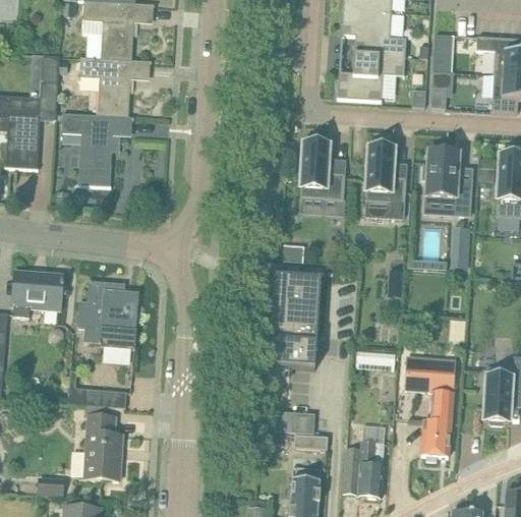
[(104,1),(84,0),(82,33),(102,35),(101,58),(131,60),(133,16),(153,17),(153,6),(155,6),(155,4),(134,3),(134,4),(104,2),(104,1)]
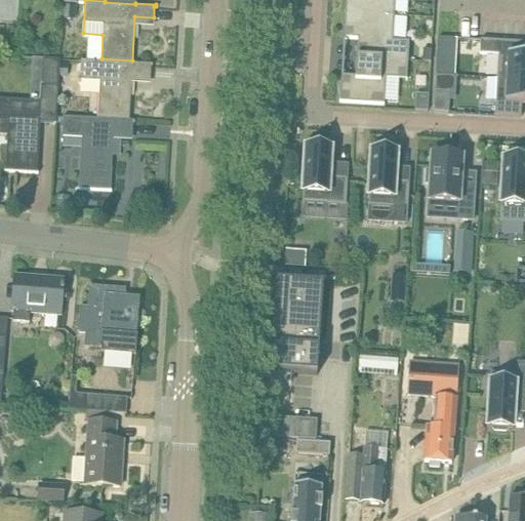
[(345,0),(345,9),(394,12),(394,0),(345,0)]
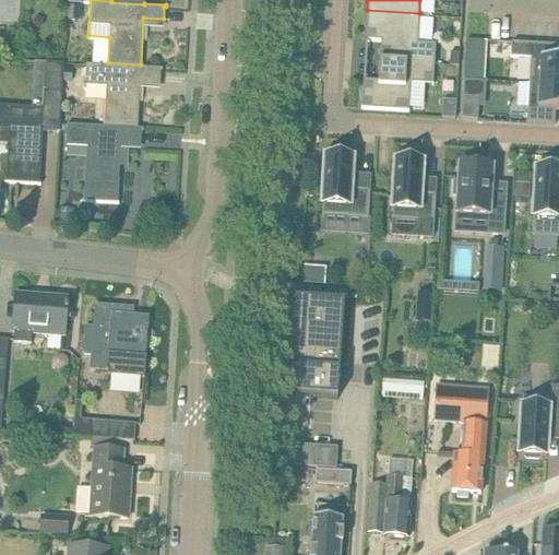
[(69,1),(67,16),(80,18),(81,2),(69,1)]
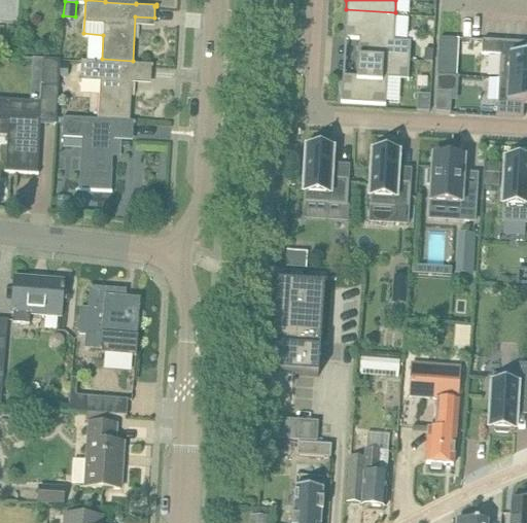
[(394,37),(395,12),(346,9),(345,35),(359,35),(358,55),(409,58),(411,38),(394,37)]
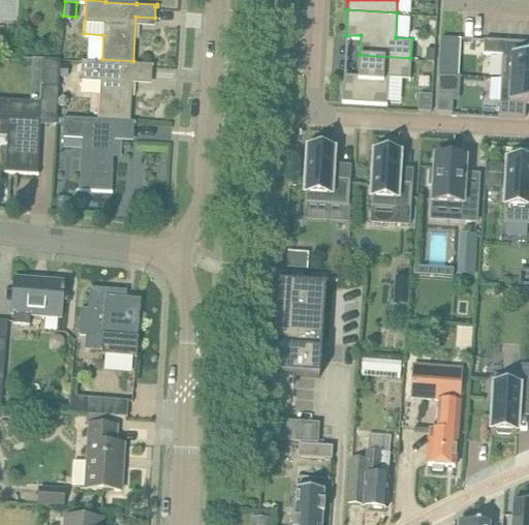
[(0,44),(8,45),(9,30),(0,29),(0,44)]
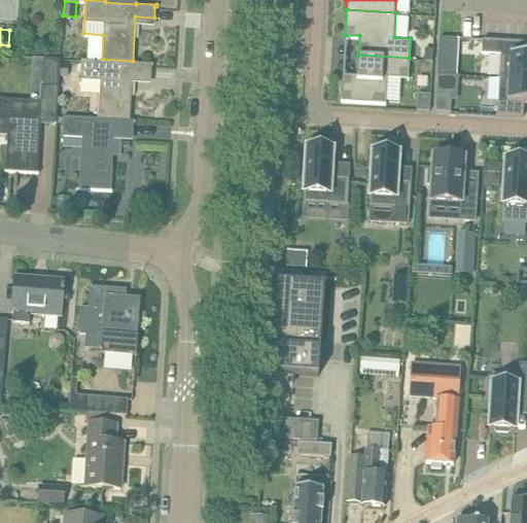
[(438,36),(436,73),(457,74),(459,37),(438,36)]
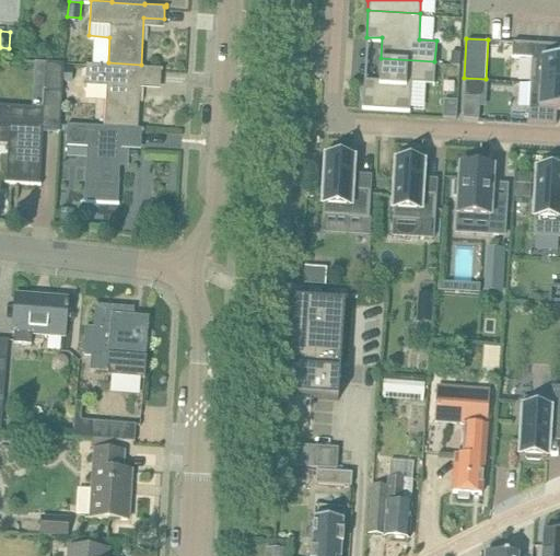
[(559,55),(559,56),(559,44),(559,42),(512,38),(512,54),(532,55),(529,80),(559,81),(559,55)]
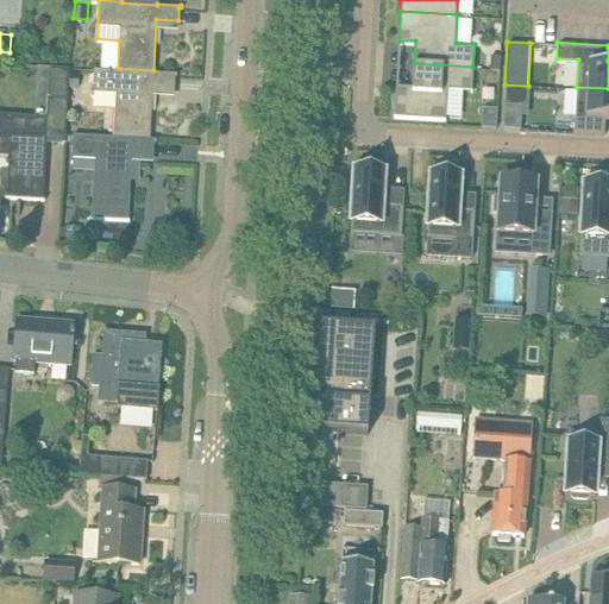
[(490,67),(500,68),(501,54),(490,52),(490,67)]
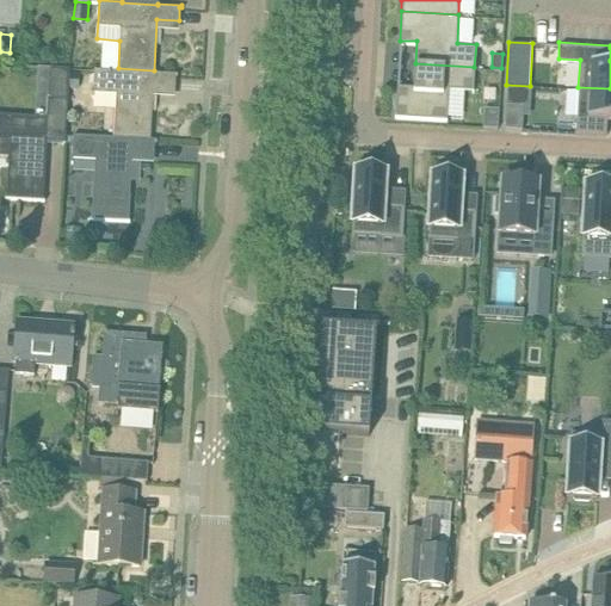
[(473,88),(474,67),(415,63),(414,85),(396,84),(395,115),(446,118),(449,87),(473,88)]
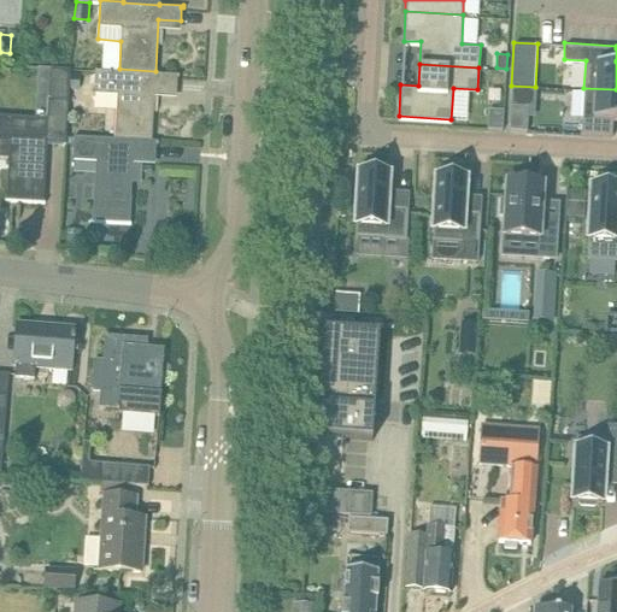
[(0,112),(0,136),(11,137),(10,145),(9,172),(7,196),(5,196),(5,198),(45,200),(45,199),(43,198),(47,139),(47,131),(64,133),(63,140),(63,141),(66,142),(66,141),(66,134),(68,118),(70,88),(70,86),(71,71),(71,70),(71,66),(51,66),(47,116),(22,115),(0,112)]
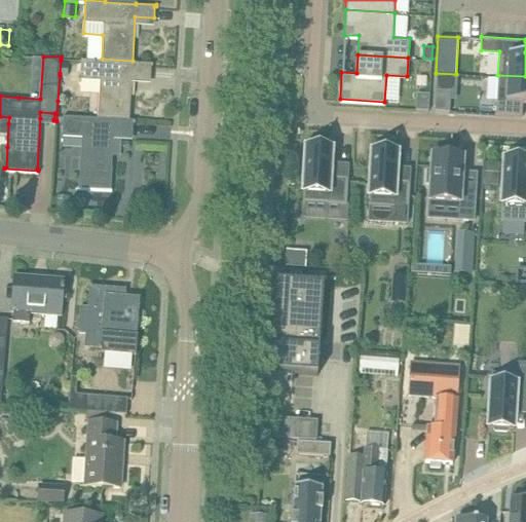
[(100,78),(98,115),(98,117),(129,118),(133,74),(150,75),(151,64),(152,64),(152,62),(133,61),(102,59),(81,57),(80,77),(100,78)]
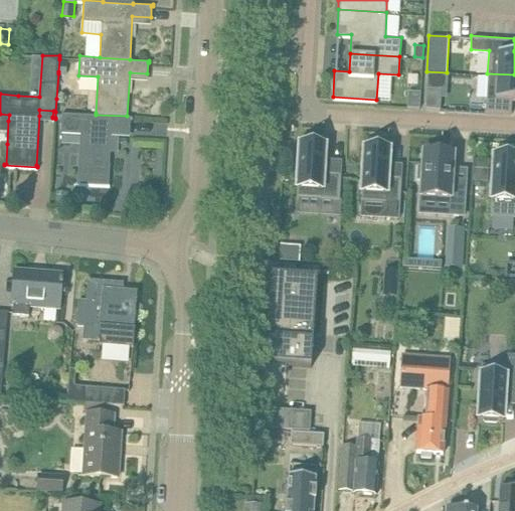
[(59,59),(58,71),(65,72),(66,59),(59,58),(59,59)]
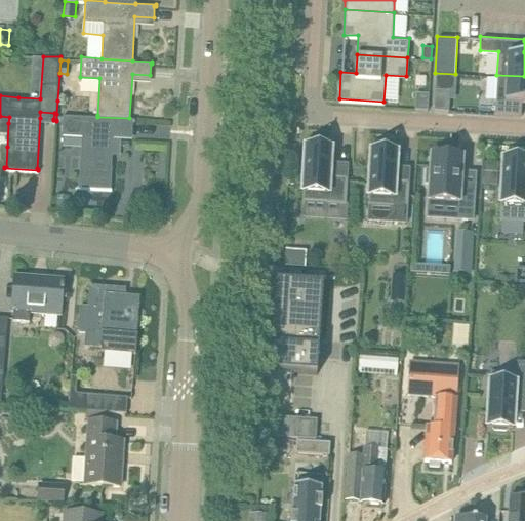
[(435,73),(433,109),(448,109),(448,99),(454,99),(455,74),(435,73)]
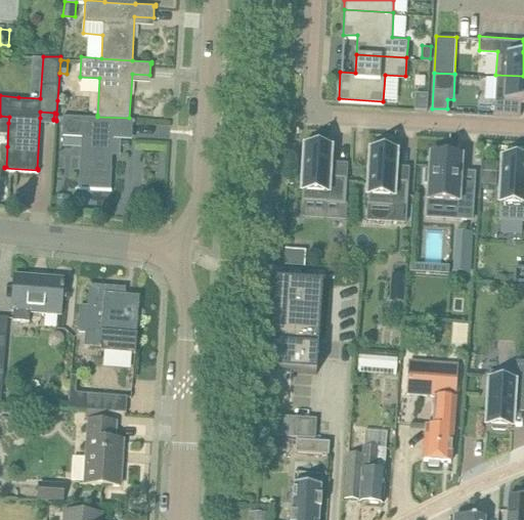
[(523,100),(523,76),(495,75),(493,112),(519,114),(520,100),(523,100)]
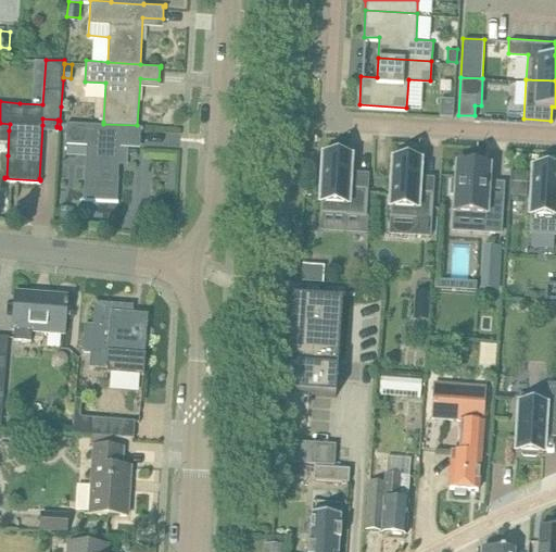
[(440,113),(453,114),(454,97),(441,96),(440,113)]
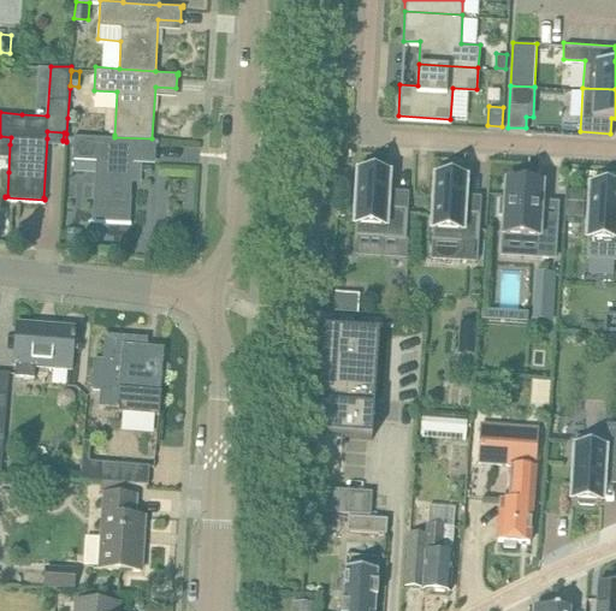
[(158,138),(152,138),(114,137),(114,135),(75,132),(73,156),(96,158),(93,217),(92,217),(92,218),(130,220),(131,219),(129,219),(134,153),(155,154),(155,141),(158,141),(158,138)]
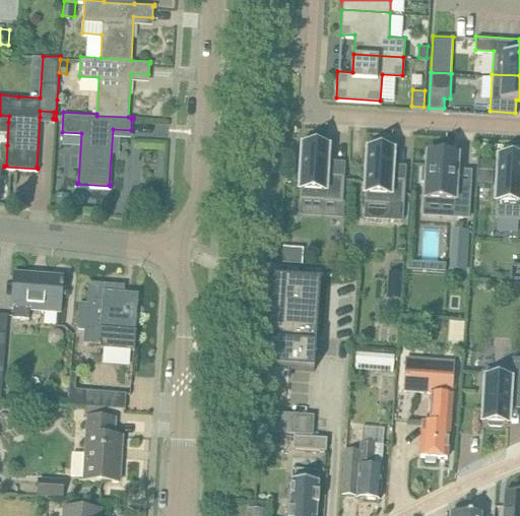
[(307,143),(303,143),(300,196),(341,199),(343,173),(326,172),(328,144),(323,144),(321,141),(310,140),(307,143)]
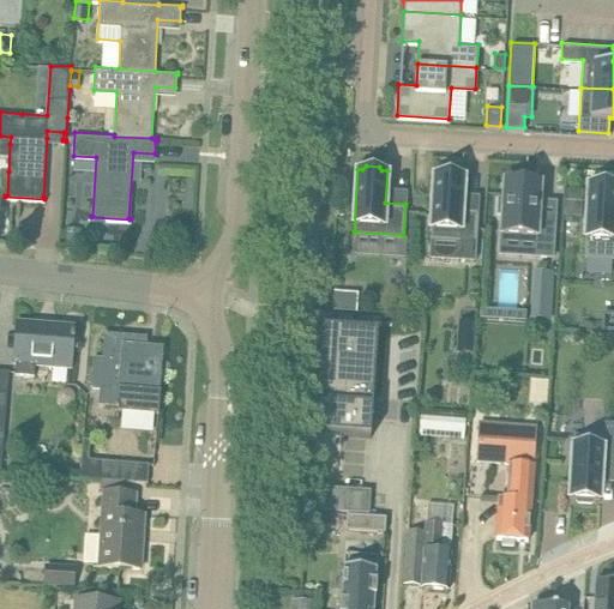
[(475,239),(477,209),(462,207),(464,175),(458,175),(456,172),(443,172),(440,174),(434,174),(431,236),(475,239)]
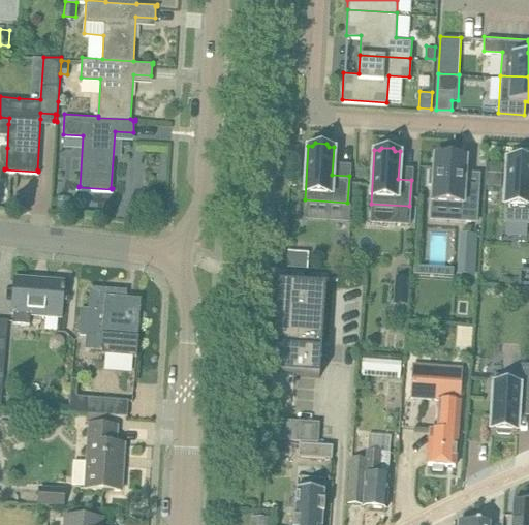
[(428,182),(433,182),(431,199),(462,202),(460,218),(475,219),(477,191),(464,190),(466,156),(452,155),(453,151),(438,150),(437,154),(434,154),(433,167),(429,167),(428,182)]
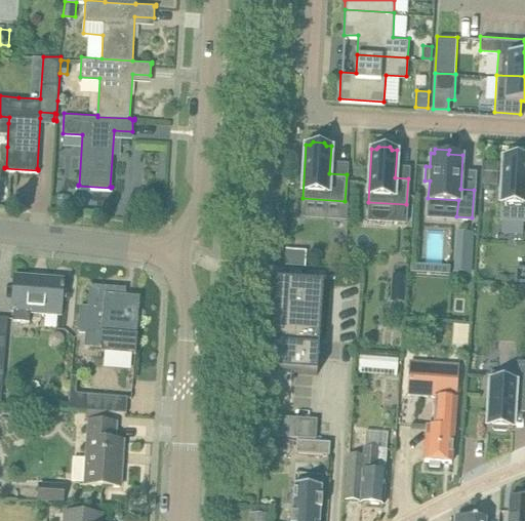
[(503,156),(499,217),(524,218),(524,157),(524,158),(522,155),(511,154),(508,157),(503,156)]
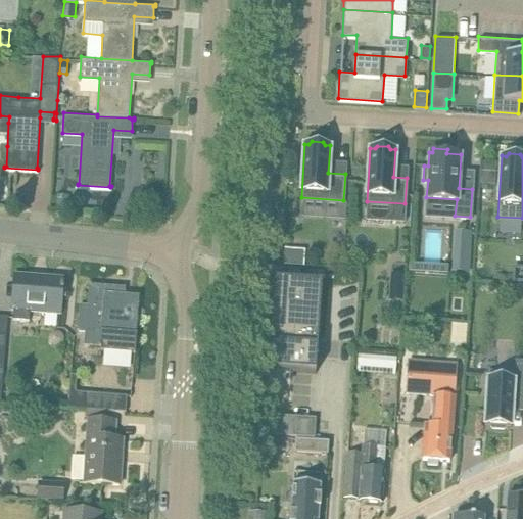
[(481,169),(480,182),(494,183),(495,170),(481,169)]
